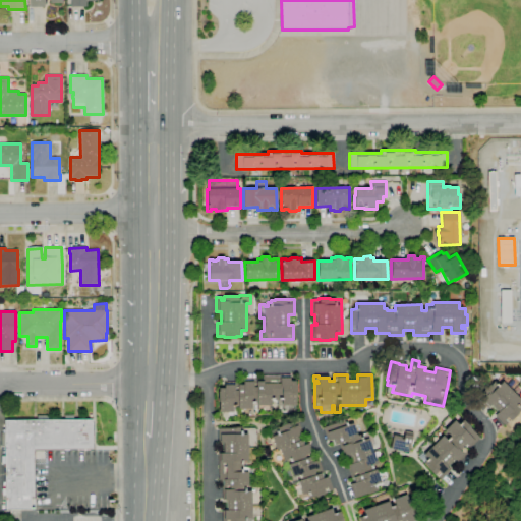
[(219,412),(219,402),(218,402),(218,388),(224,388),(224,383),(242,382),(242,379),(262,379),(262,375),(280,375),(280,378),(290,378),(290,381),(296,381),(296,395),(294,395),(295,410),(282,411),(282,406),(276,406),(276,400),(274,400),(271,400),(271,405),(256,405),(256,401),(254,401),(254,403),(251,403),(251,409),(238,409),(237,405),(236,405),(236,406),(233,406),(233,412),(219,412)]
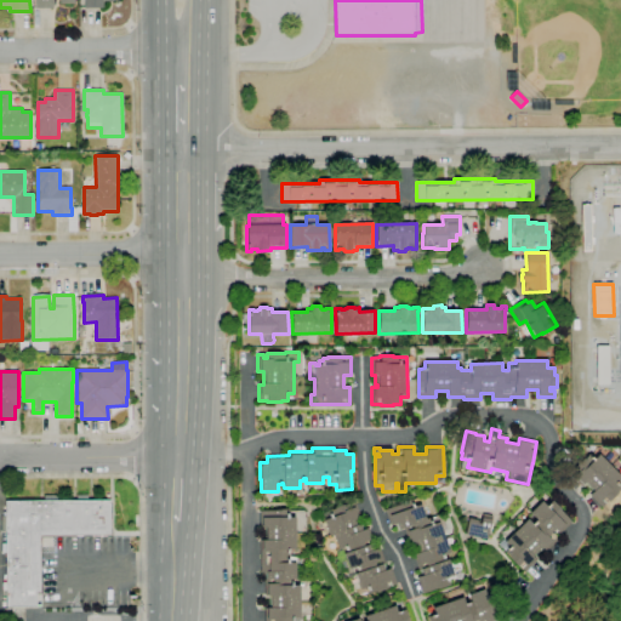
[(600,508),(588,495),(592,493),(585,484),(581,486),(568,474),(587,455),(590,457),(591,456),(593,460),(599,454),(620,476),(620,479),(617,483),(620,488),(617,491),(617,493),(609,502),(608,501),(600,508)]
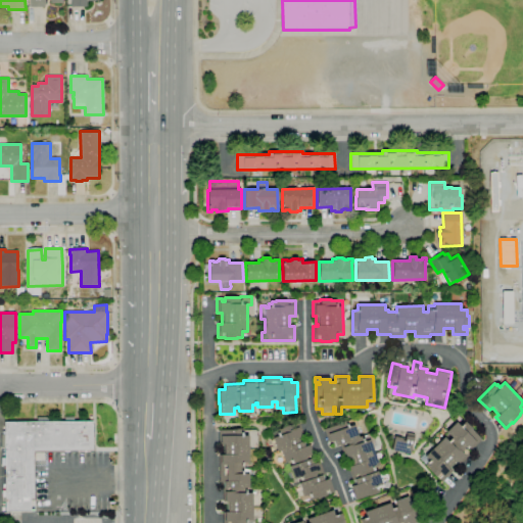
[(31,512),(5,512),(5,466),(1,466),(1,458),(4,458),(4,448),(1,448),(1,435),(4,435),(4,422),(37,422),(37,417),(48,417),(48,422),(64,421),(64,417),(74,417),(74,421),(93,421),(94,452),(34,452),(35,500),(31,500),(31,512)]
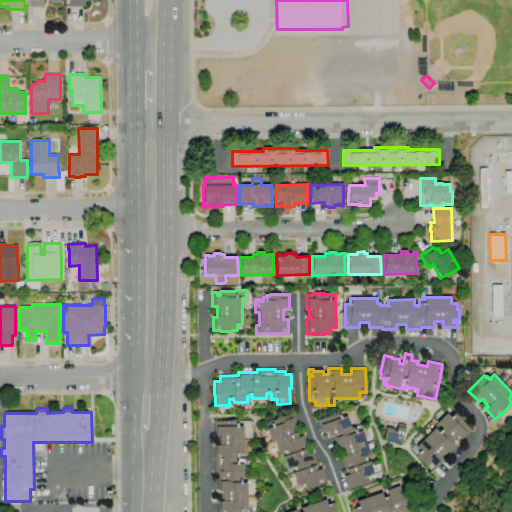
[(348,490),(343,476),(347,475),(345,471),(340,457),(345,456),(342,447),(337,448),(332,435),(328,437),(326,432),(322,434),(317,421),(333,415),(333,414),(338,412),(341,418),(346,416),(351,428),(364,424),(369,437),(364,438),(370,456),(365,458),(366,460),(367,460),(367,462),(369,461),(374,474),(368,476),(370,483),(361,486),(360,485),(348,490)]
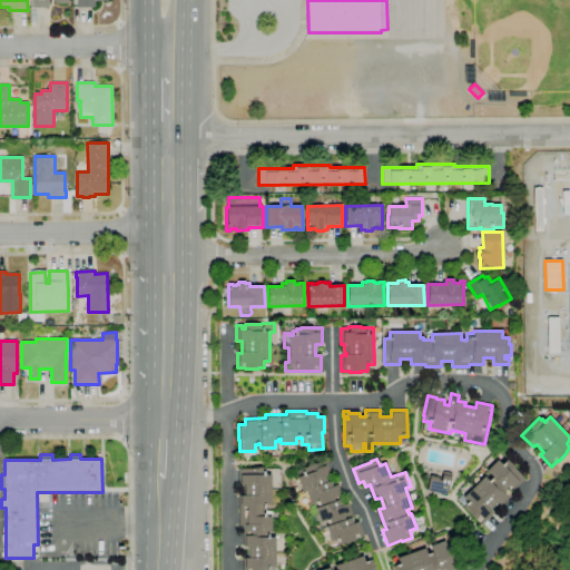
[(481,526),(463,507),(464,504),(468,502),(463,498),(484,477),(488,481),(491,479),(490,479),(492,477),(485,471),(497,460),(501,464),(503,462),(507,459),(514,468),(513,468),(524,479),(513,490),(510,488),(507,490),(512,495),(500,507),(495,502),(488,510),(492,514),(481,526)]
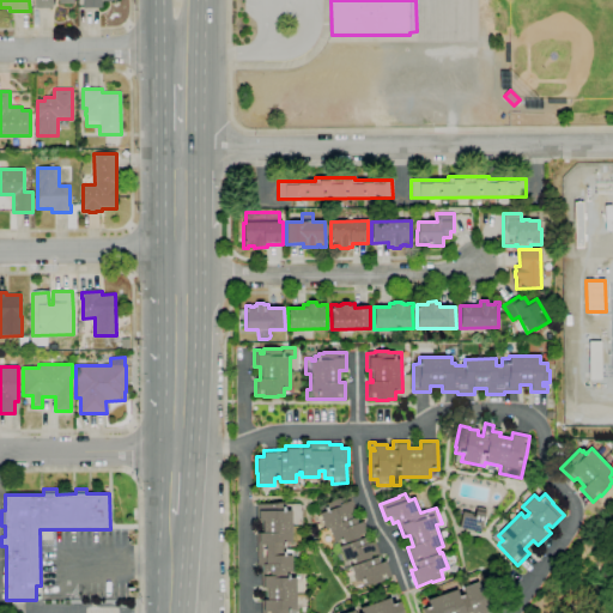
[(353,590),(349,576),(345,577),(341,564),(334,566),(329,551),(333,550),(331,542),(333,542),(328,528),(316,532),(311,517),(320,514),(317,507),(329,503),(329,502),(350,495),(356,511),(350,514),(351,519),(357,516),(359,523),(363,521),(368,536),(365,536),(368,544),(374,541),(381,562),(384,560),(390,577),(353,590)]
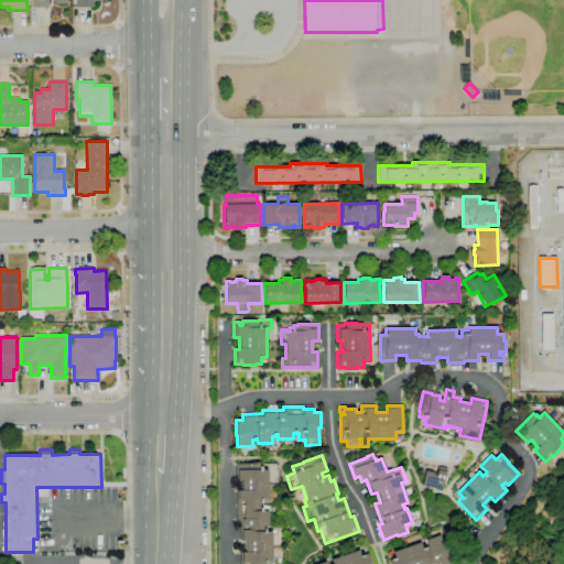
[(240,563),(240,552),(245,552),(245,542),(240,542),(239,519),(236,519),(236,490),(241,490),(241,479),(236,479),(236,464),(250,464),(250,463),(261,463),(261,469),(268,469),(268,499),(261,499),(262,506),(268,506),(269,527),(266,527),(266,532),(272,532),(272,562),(266,562),(266,563),(240,563)]
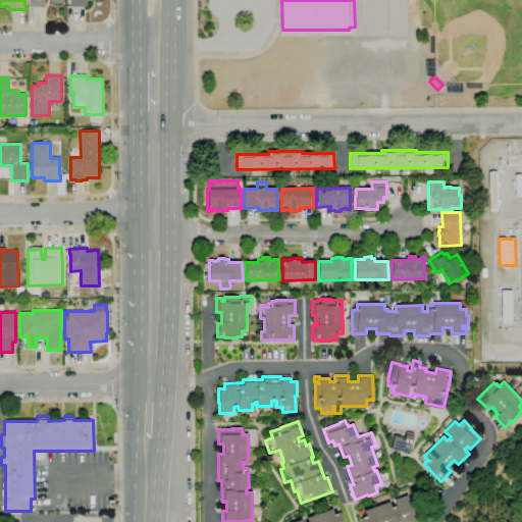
[(409,455),(403,454),(404,453),(390,450),(394,435),(404,438),(406,432),(413,433),(409,455)]
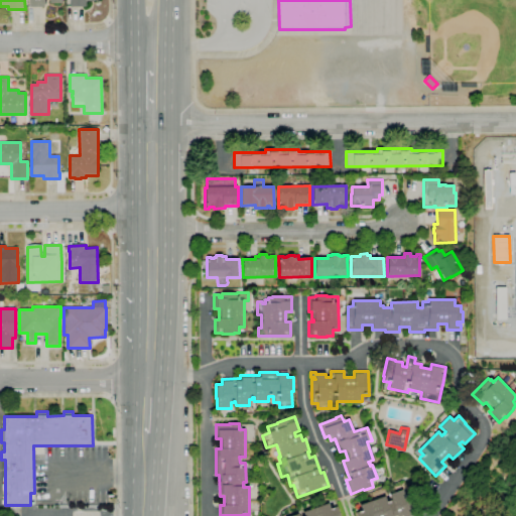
[(356,515),(355,513),(361,511),(359,505),(384,496),(386,501),(390,500),(388,495),(402,490),(404,495),(406,494),(408,497),(404,498),(407,506),(410,505),(414,515),(356,515)]
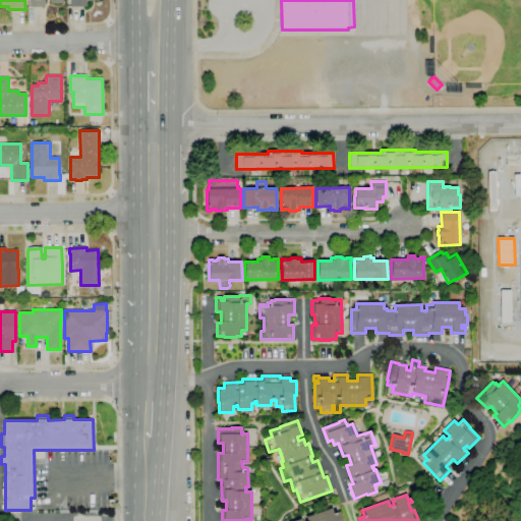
[(294,520),(300,519),(300,520),(306,520),(305,517),(331,508),(333,514),(336,513),(340,511),(342,520),(294,520)]
